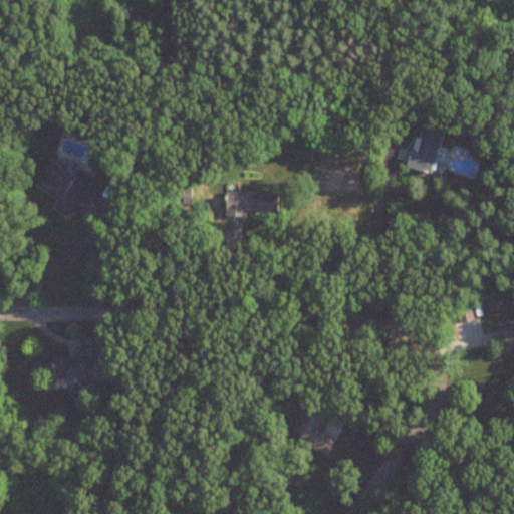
[(430,174),(444,126),(420,119),(406,167),(430,174)]
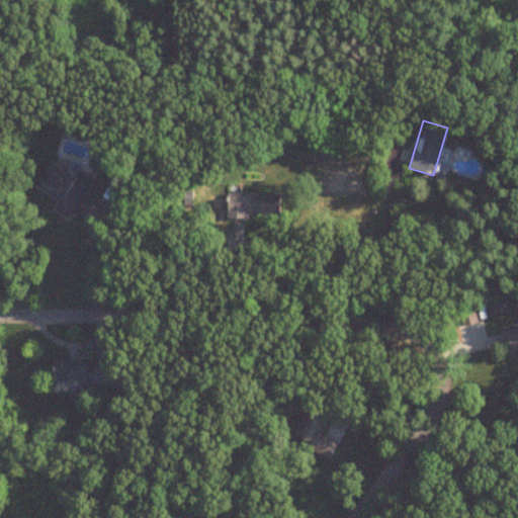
[(227,218),(279,218),(279,193),(227,193),(227,218)]
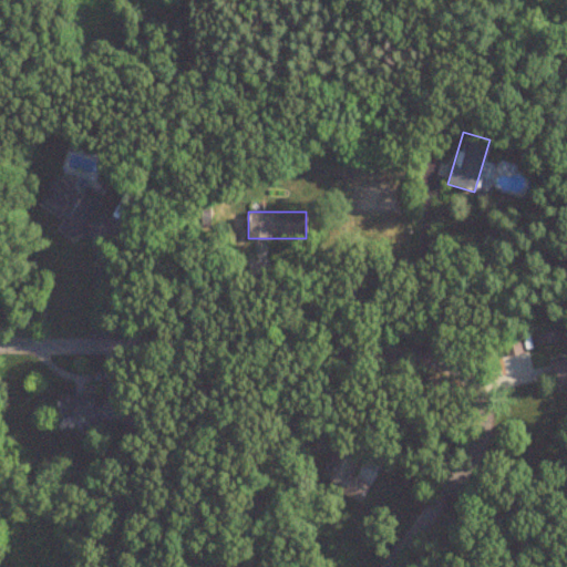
[(555,382),(566,380),(566,357),(552,360),(555,382)]
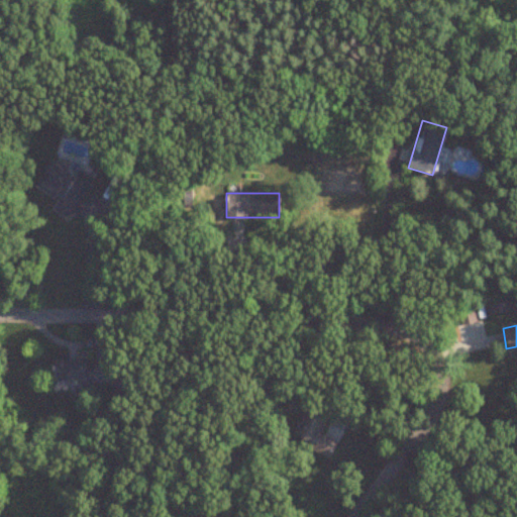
[(311,444),(309,449),(329,458),(337,441),(320,434),(332,407),(310,397),(293,435),(311,444)]
